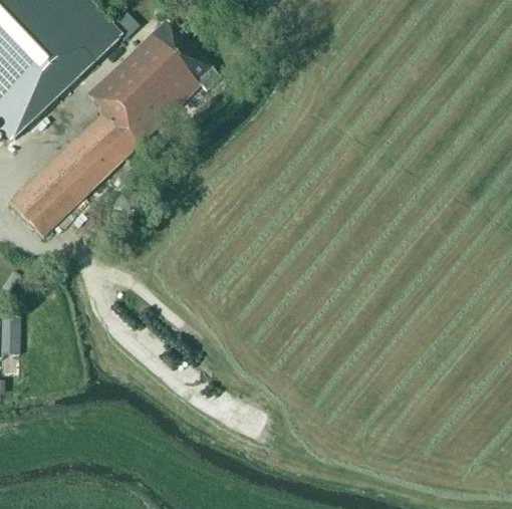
[(85,81),(99,68),(93,62),(89,65),(26,0),(0,0),(0,66),(43,110),(80,75),(85,81)]
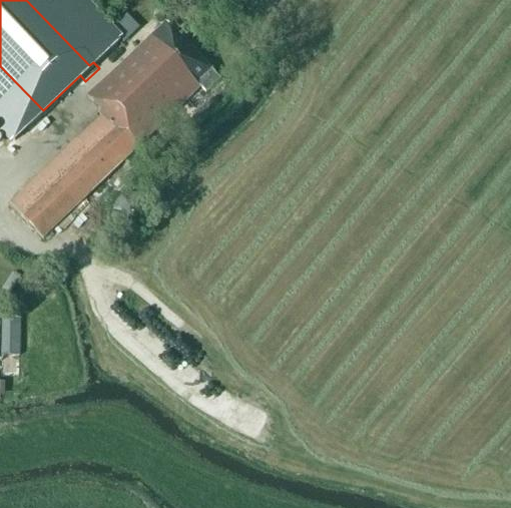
[(103,108),(101,110),(103,112),(11,200),(44,235),(201,84),(201,85),(202,84),(208,89),(222,76),(217,70),(168,18),(89,93),(103,108)]
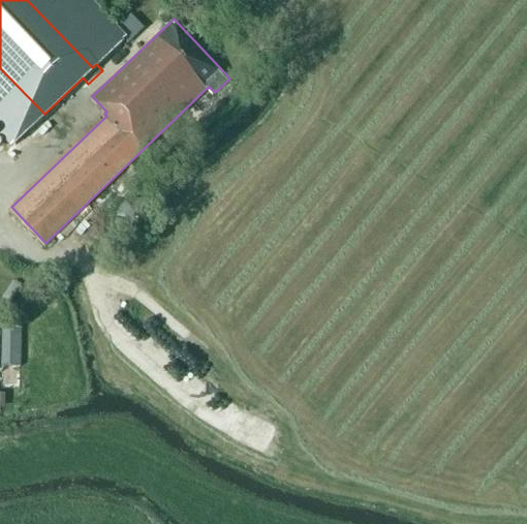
[(42,125),(6,85),(0,90),(0,133),(16,150),(42,125)]
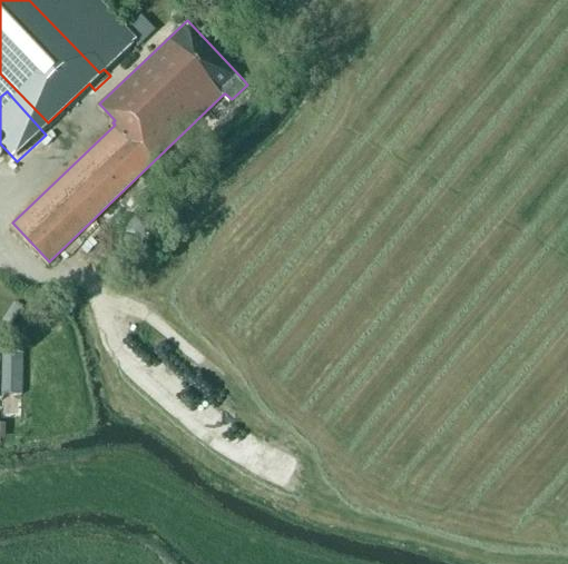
[(140,211),(136,214),(133,217),(129,220),(127,225),(126,229),(126,234),(126,238),(127,243),(129,247),(133,250),(137,254),(140,256),(145,257),(150,258),(155,257),(159,256),(164,254),(167,250),(170,247),(173,243),(174,238),(174,234),(174,229),(173,225),(170,220),(167,217),(164,214),(159,211),(155,210),(149,209),(145,210),(140,211)]
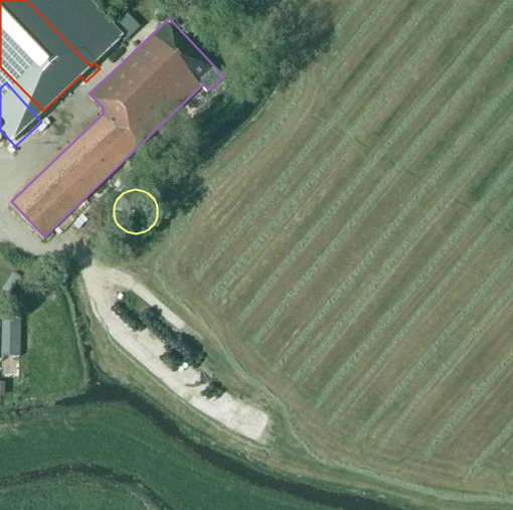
[(22,316),(2,316),(2,353),(21,353),(22,316)]
